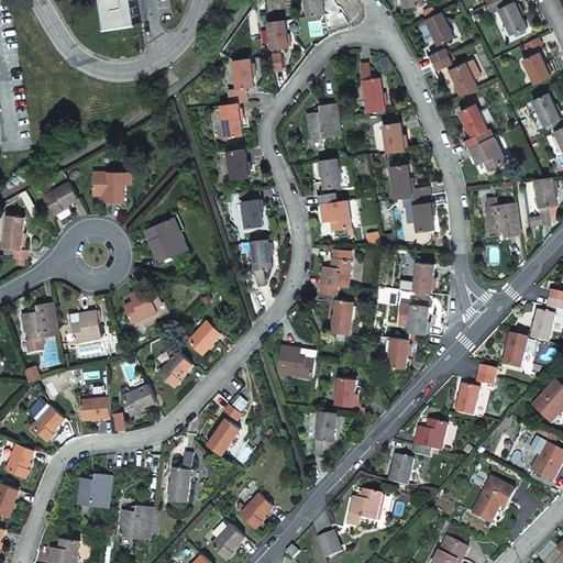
[(105,0),(109,29),(119,28),(119,30),(124,29),(124,26),(141,23),(136,0),(105,0)]
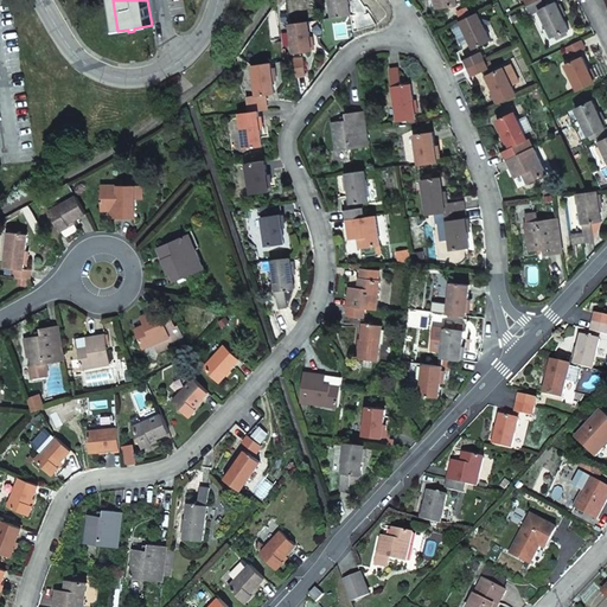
[(346,12),(351,12),(349,0),(328,0),(331,14),(342,13),(342,11),(345,11),(346,12)]
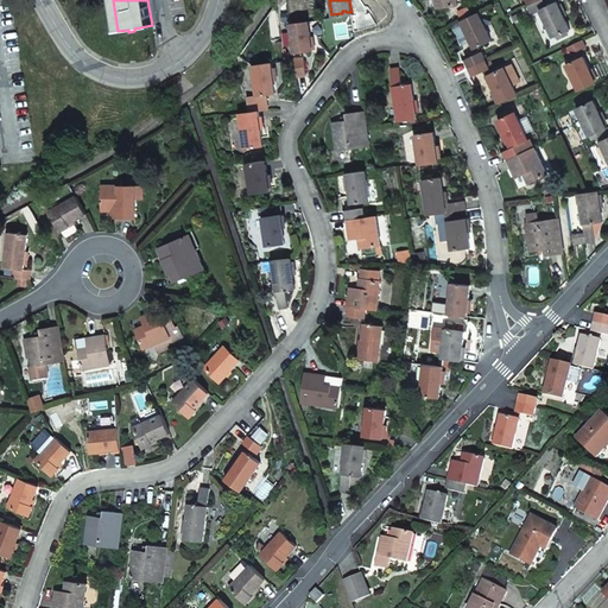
[(536,0),(530,4),(533,11),(542,6),(555,36),(558,33),(559,36),(569,32),(568,29),(571,27),(558,0),(536,0)]
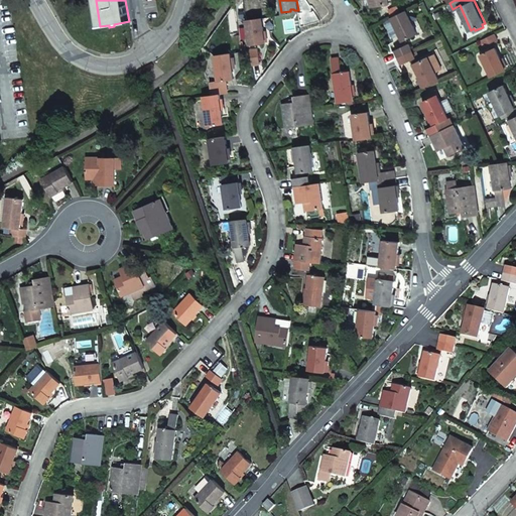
[(418,32),(407,8),(385,18),(391,32),(399,29),(403,38),(418,32)]
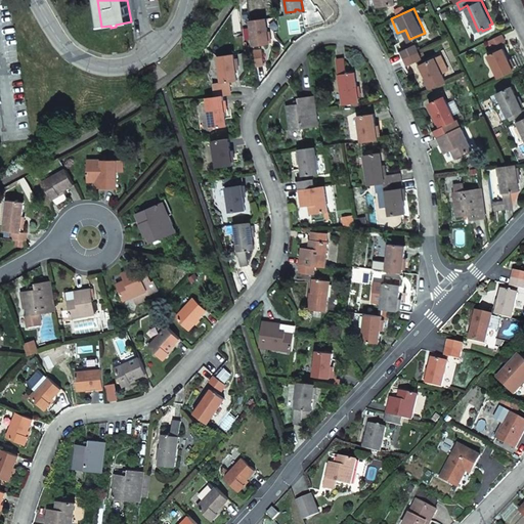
[(253,15),(248,16),(252,42),(267,40),(264,14),(257,15),(257,13),(253,14),(253,15)]
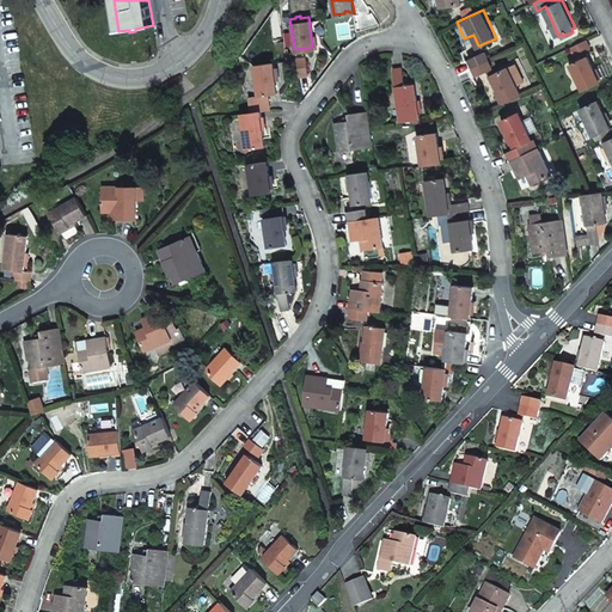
[(592,47),(588,38),(571,47),(575,54),(592,47)]
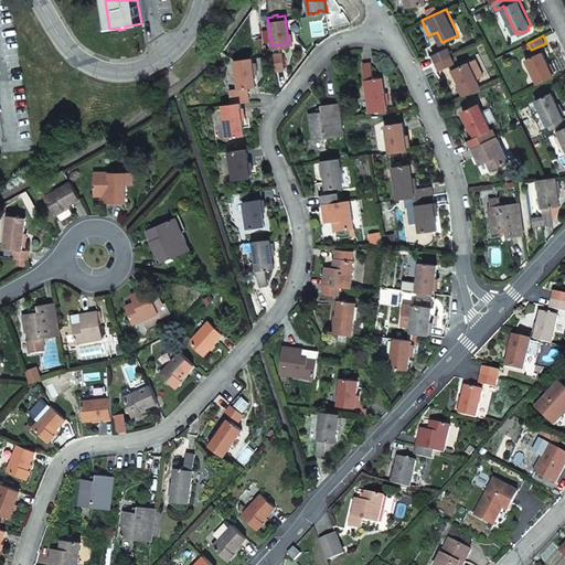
[(437,61),(454,53),(449,45),(434,52),(437,61)]
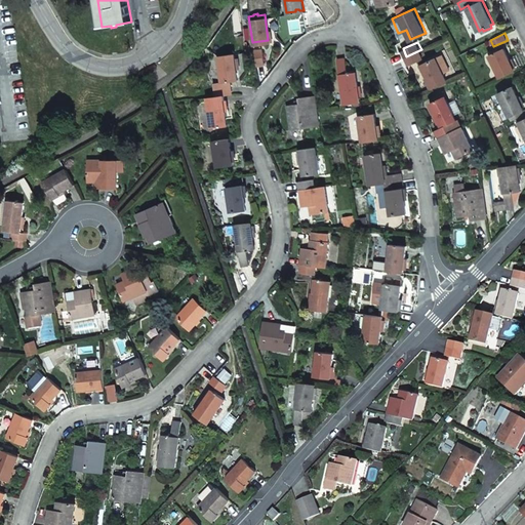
[(252,47),(254,62),(261,62),(259,46),(252,47)]
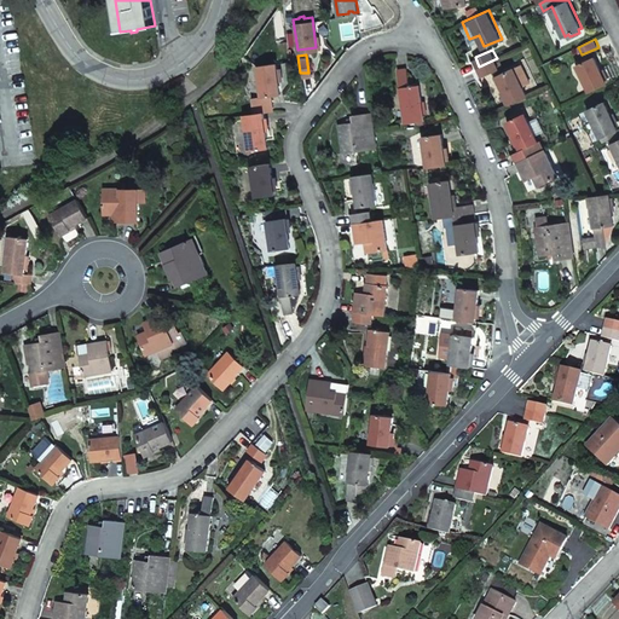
[(590,91),(608,82),(607,80),(614,76),(611,67),(603,70),(596,56),(578,64),(590,91)]
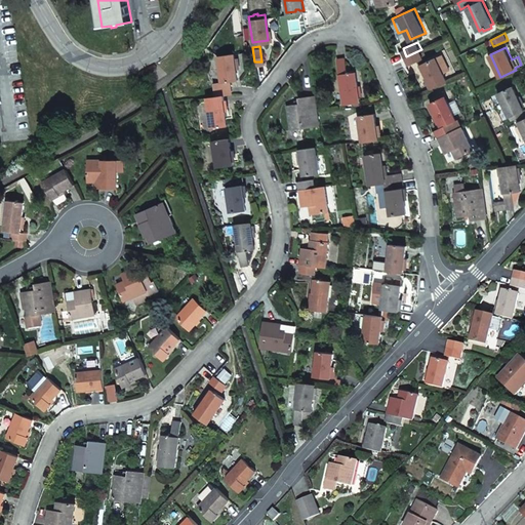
[(233,49),(215,51),(218,78),(210,79),(212,93),(219,92),(229,91),(228,77),(236,76),(233,49)]
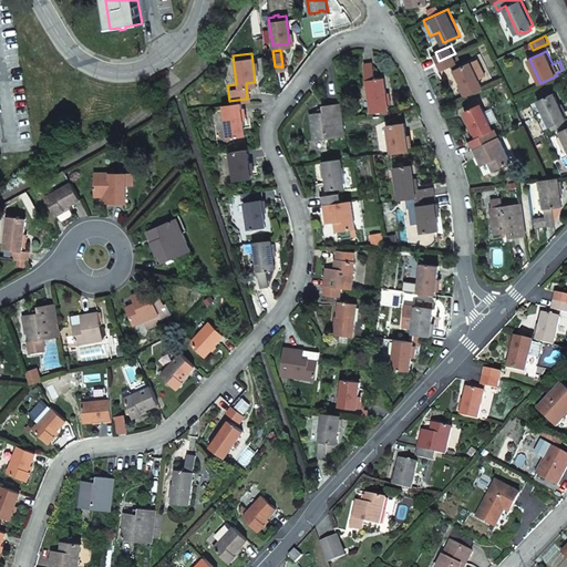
[(459,61),(455,53),(439,61),(442,68),(459,61)]
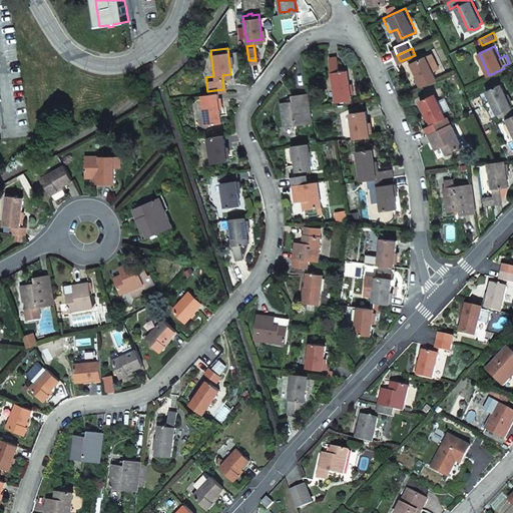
[(423,84),(438,77),(434,70),(442,66),(435,51),(412,61),(423,84)]
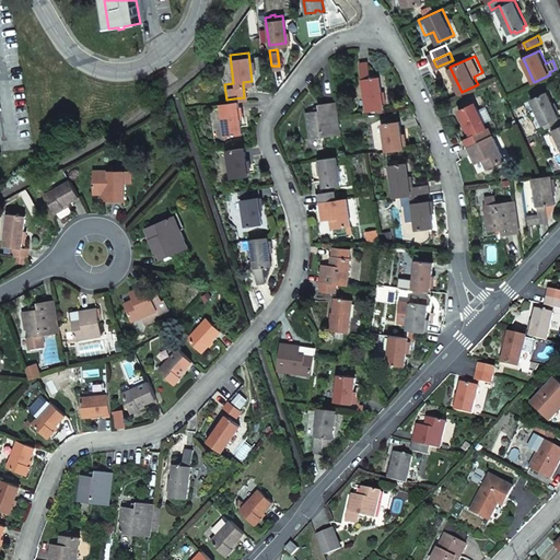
[(364,109),(383,107),(378,74),(373,76),(373,72),(368,73),(366,59),(358,60),(364,109)]
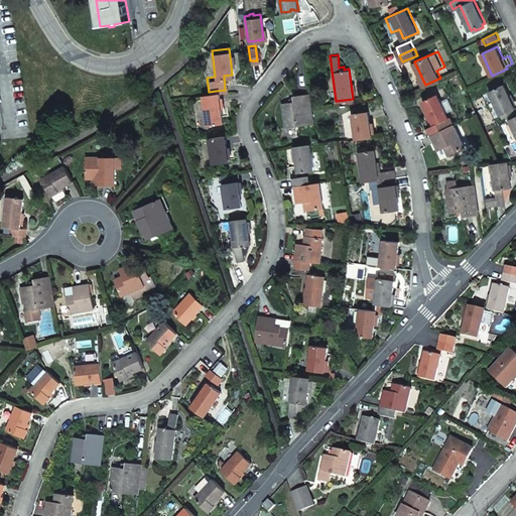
[(512,117),(515,115),(515,104),(506,83),(491,90),(502,114),(509,111),(512,117)]
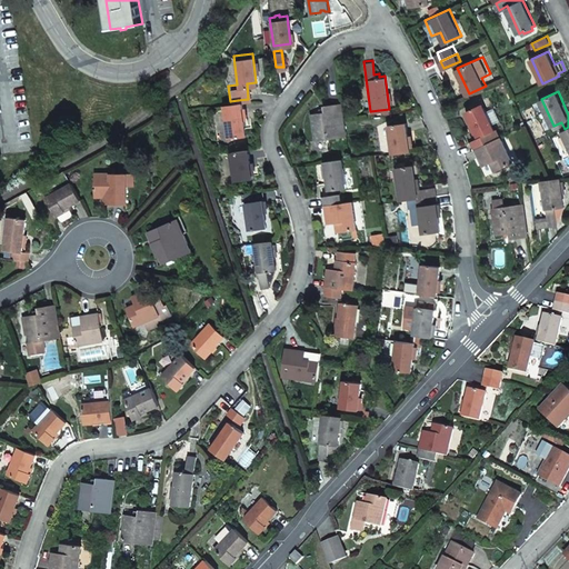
[(230,101),(220,102),(225,136),(242,132),(238,100),(230,101)]
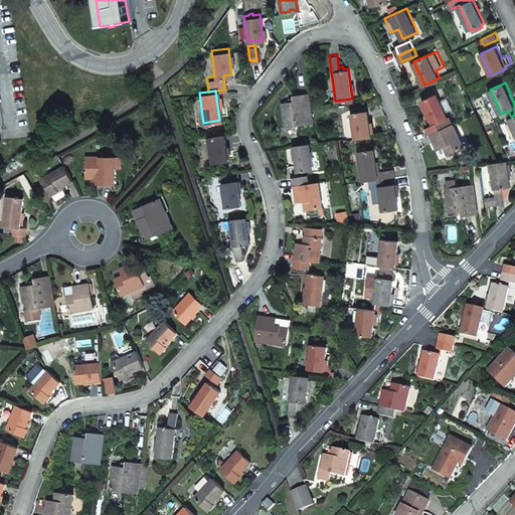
[(312,121),(307,91),(291,93),(292,99),(280,101),(284,125),(312,121)]
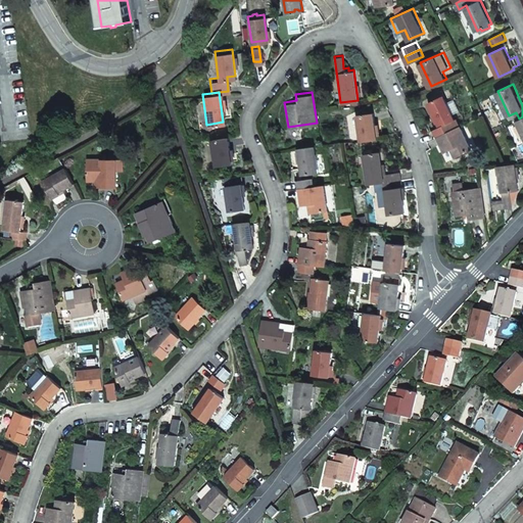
[(437,135),(461,124),(458,116),(456,117),(444,93),(429,100),(440,125),(434,128),(437,135)]
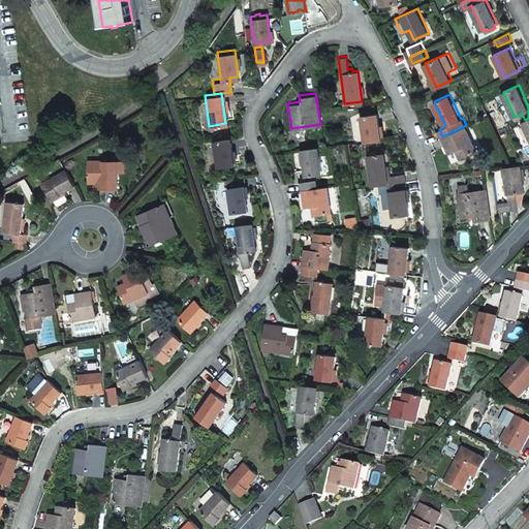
[(363,141),(379,138),(376,113),(360,115),(363,141)]
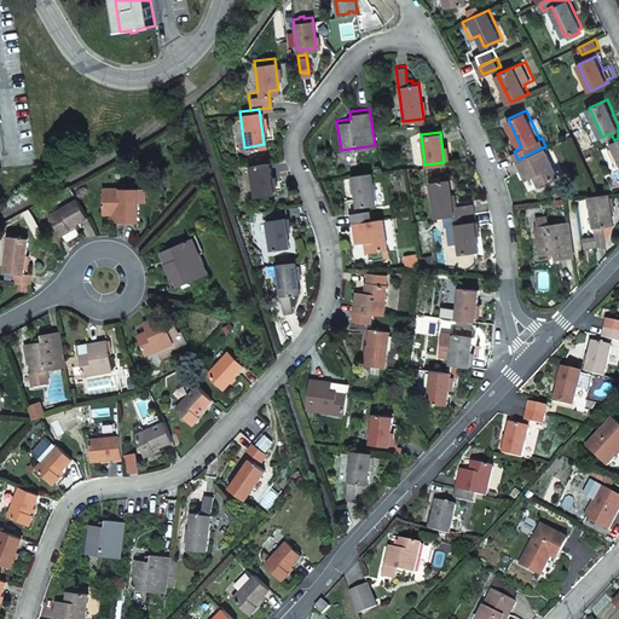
[(559,174),(545,146),(518,160),(522,171),(532,167),(534,173),(539,183),(559,174)]
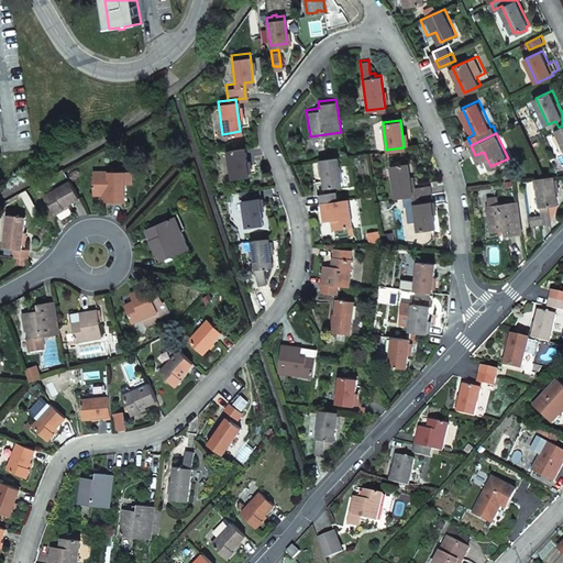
[(244,145),(225,147),(230,177),(247,174),(244,145)]
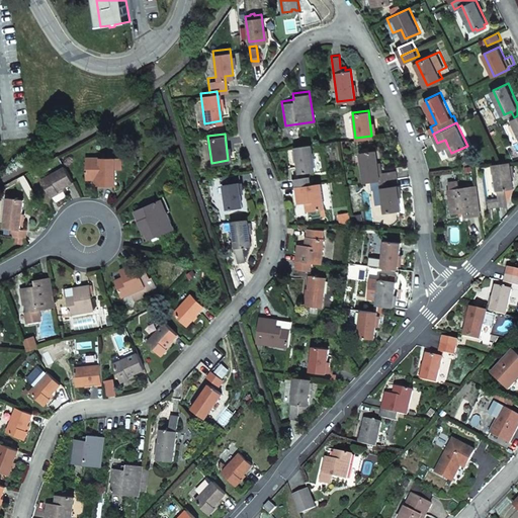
[(309,143),(292,145),(295,171),(313,169),(309,143)]
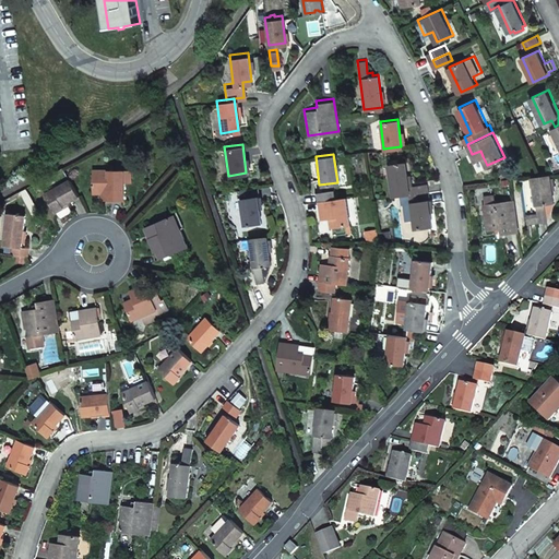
[(387,164),(391,194),(408,192),(426,190),(425,182),(408,185),(405,161),(387,164)]
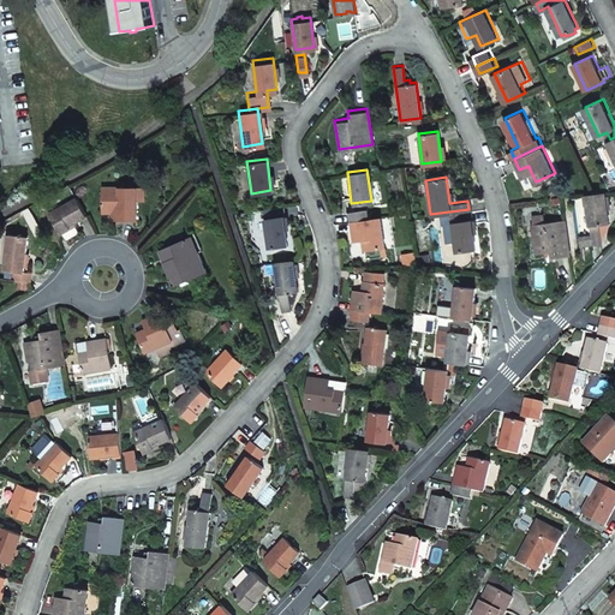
[(120,221),(137,221),(137,187),(103,187),(103,214),(113,214),(120,214),(120,221)]
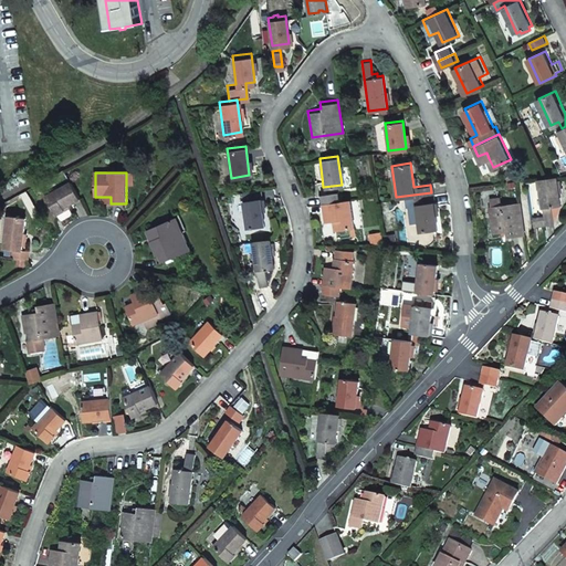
[(557,176),(549,177),(540,178),(545,223),(554,222),(552,206),(562,203),(557,176)]
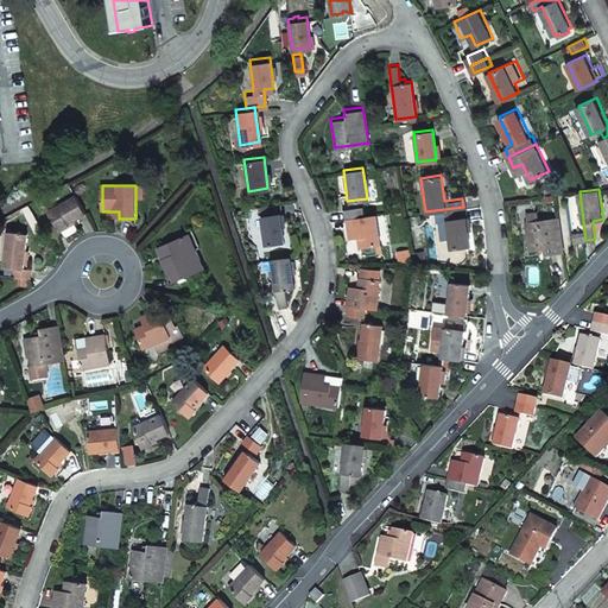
[(87,214),(76,196),(49,211),(61,232),(70,227),(69,225),(87,214)]
